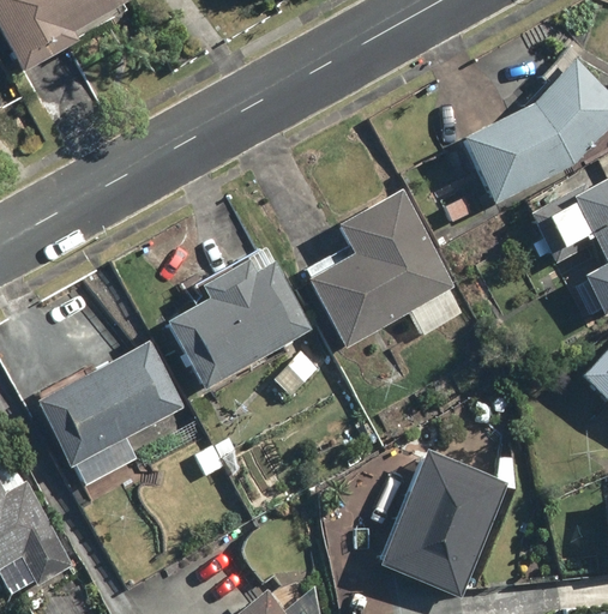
[(133,4),(131,0),(0,0),(0,35),(23,76),(83,42),(78,34),(133,4)]
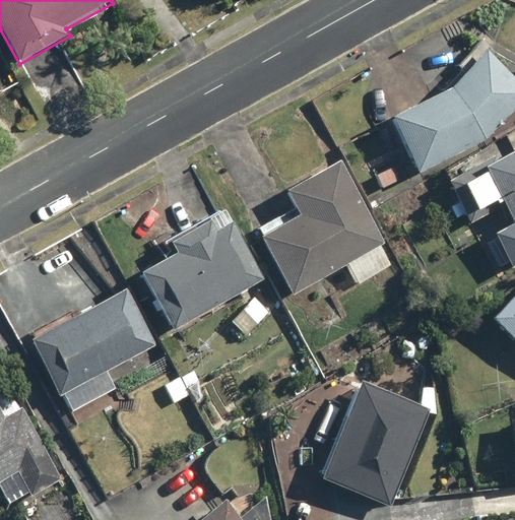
[(487,139),(514,110),(514,79),(489,52),(493,48),(486,41),(459,66),(465,72),(450,87),(392,116),(421,173),(487,139)]
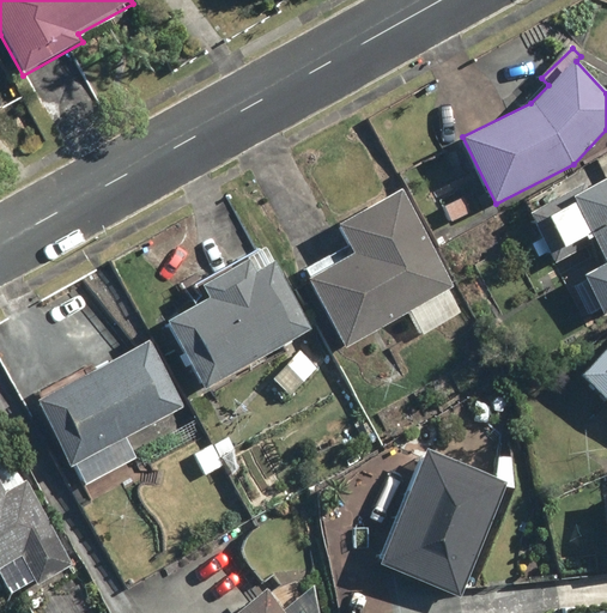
[(606,177),(574,194),(570,188),(528,211),(557,263),(598,243),(606,260),(606,177)]
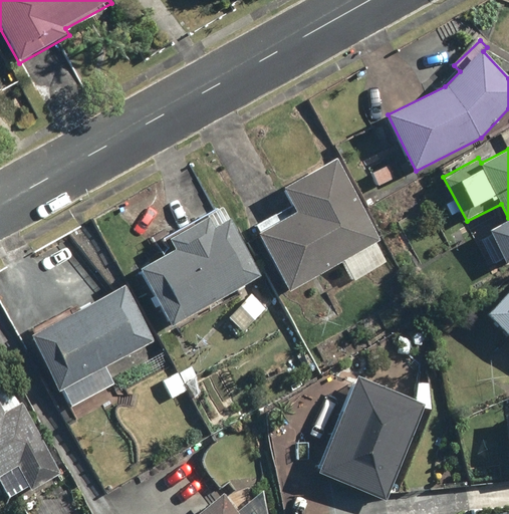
[(378,243),(385,240),(339,159),(283,190),(294,208),(256,229),(290,291),(345,261),(355,281),(389,263),(378,243)]
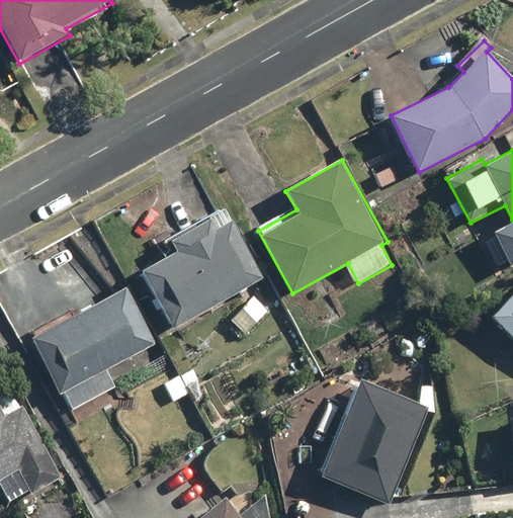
[(250,251),(232,219),(206,233),(201,223),(171,240),(177,250),(139,271),(171,328),(255,281),(241,256),(250,251)]
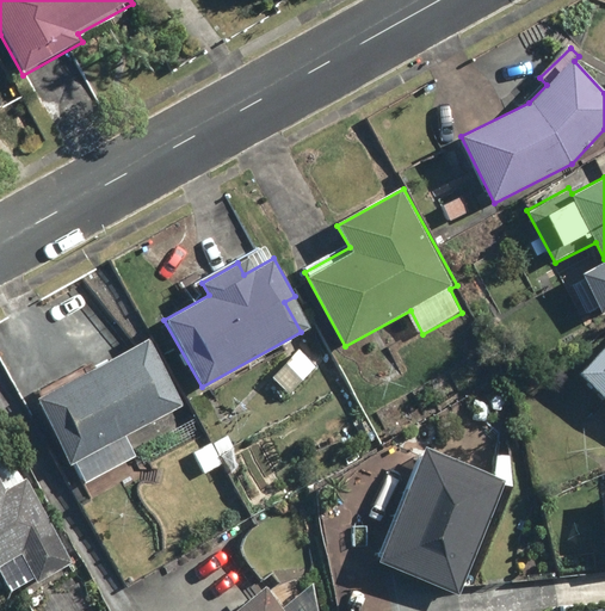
[(69,466),(75,462),(86,482),(137,455),(125,434),(183,402),(147,337),(32,400),(69,466)]
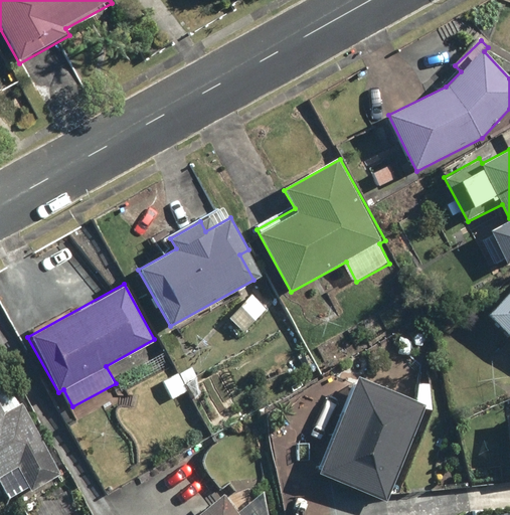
[(509,288),(486,313),(509,336),(509,288)]
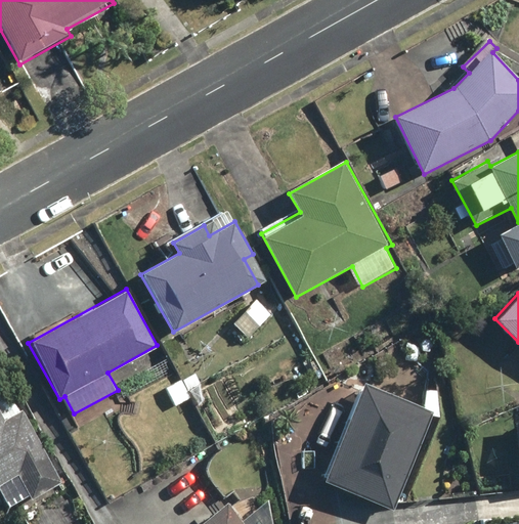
[(275,310),(260,297),(235,324),(251,338),(275,310)]
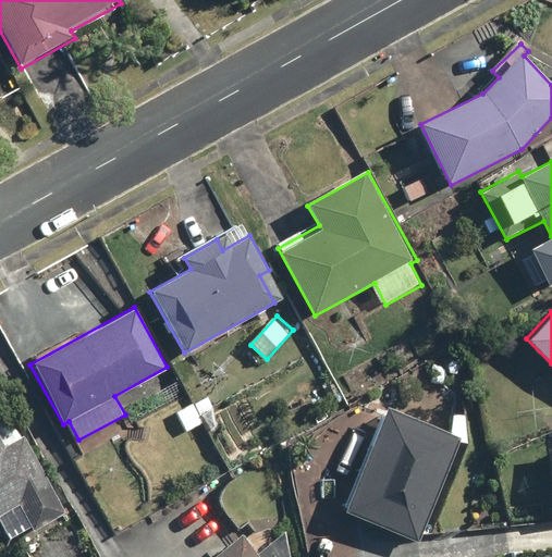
[(463,438),(385,408),(344,511),(421,542),(463,438)]
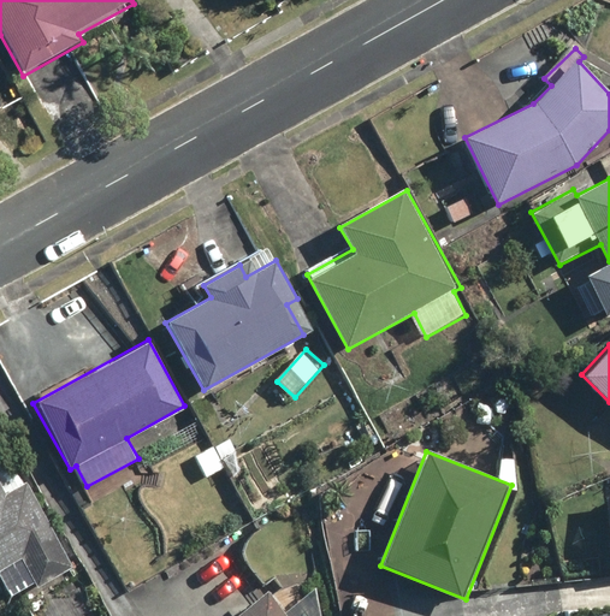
[(0,578),(11,597),(36,584),(37,586),(76,564),(15,458),(0,467),(0,578)]
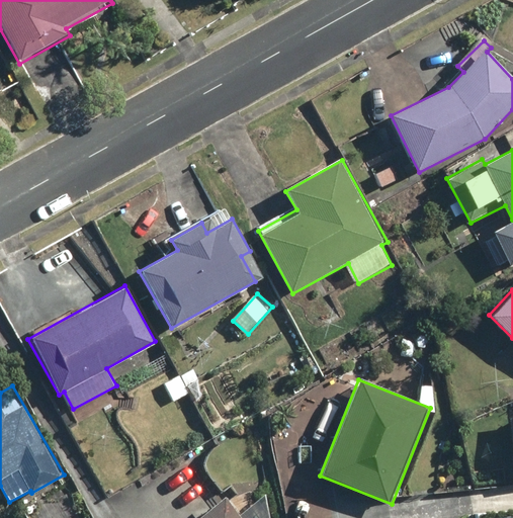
[(243,517),(227,495),(194,517),(243,517)]
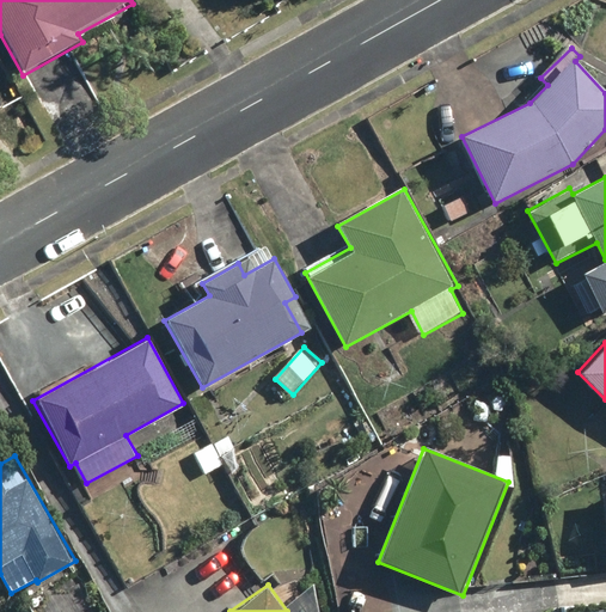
All buildings are outlined.
